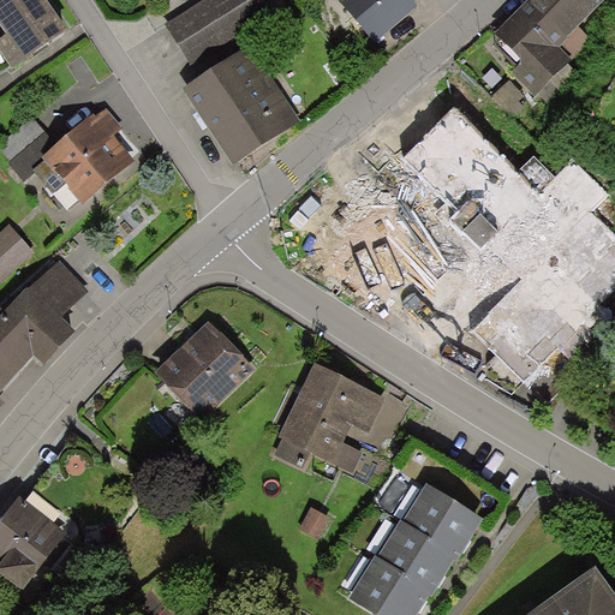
[(67,29),(46,0),(0,0),(0,25),(6,34),(0,37),(0,52),(12,69),(67,29)]
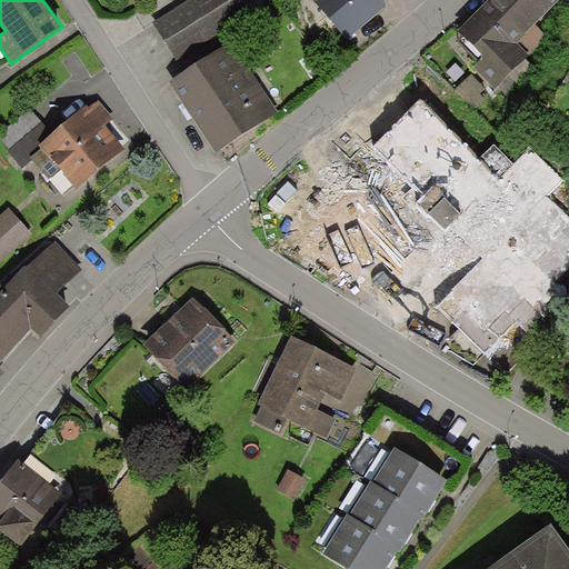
[(175,57),(253,7),(248,0),(189,0),(153,23),(175,57)]
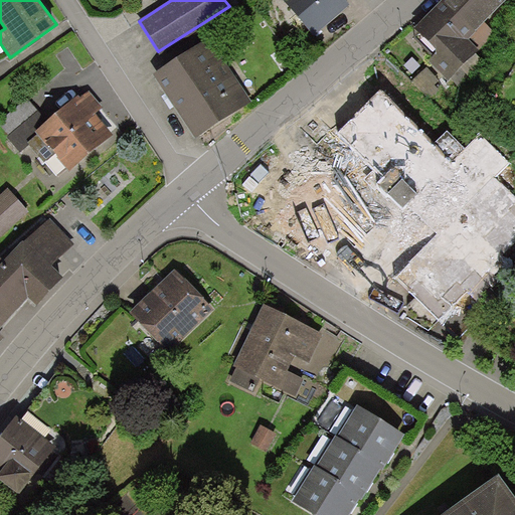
[(350,6),(345,0),(283,0),(314,36),(350,6)]
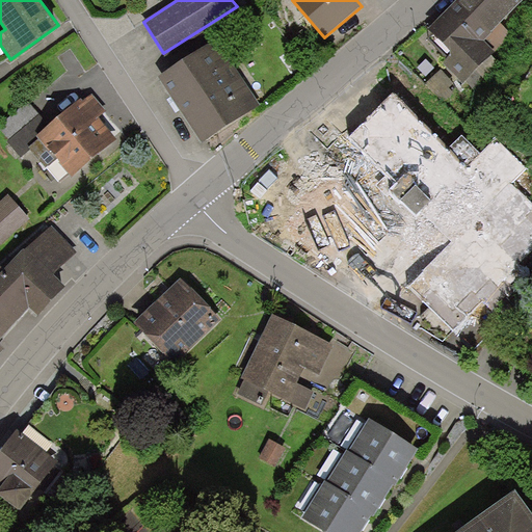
[(458,0),(427,30),(453,56),(444,64),(463,84),(467,81),(475,90),(501,65),(491,55),(495,52),(494,50),(511,33),(502,24),(526,0),(458,0)]
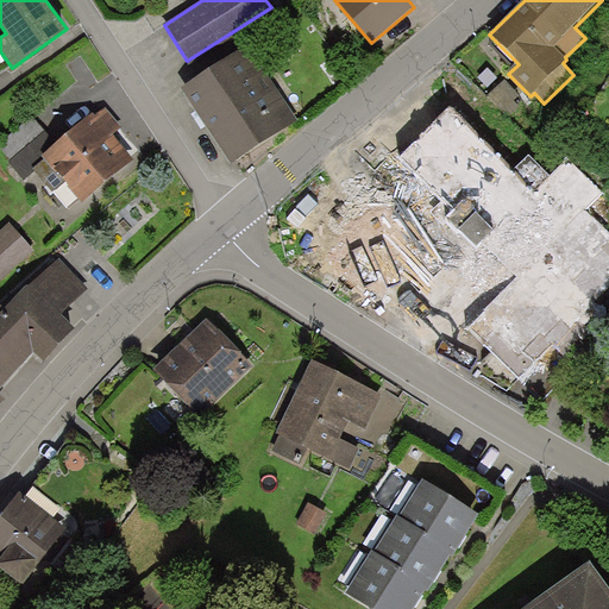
[(250,45),(182,88),(231,164),(299,121),(250,45)]
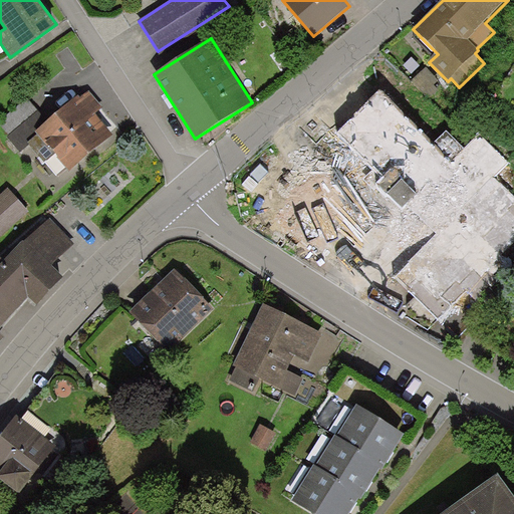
[(103,106),(89,90),(80,97),(78,95),(47,122),(35,133),(38,136),(69,173),(113,135),(95,113),(103,106)]
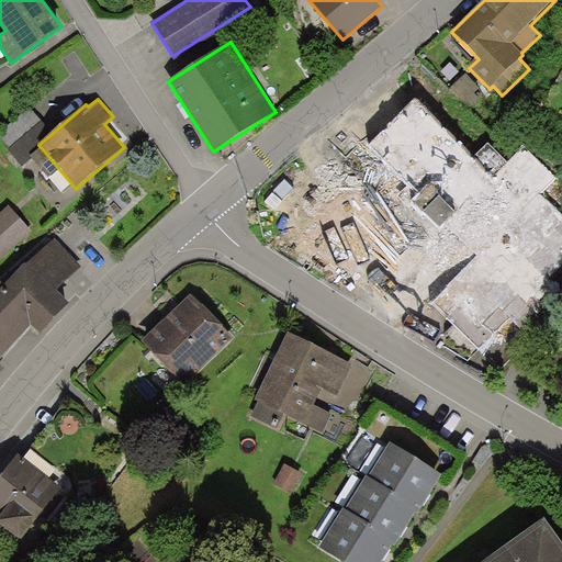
[(431,114),(415,99),(368,147),(418,197),(409,205),(420,217),(423,215),(440,233),(448,225),(478,255),(429,303),(480,352),(508,323),(520,336),(561,293),(561,289),(550,278),(561,266),(561,214),(542,195),(559,179),(523,144),(505,161),(489,144),(472,160),(428,117),(431,114)]
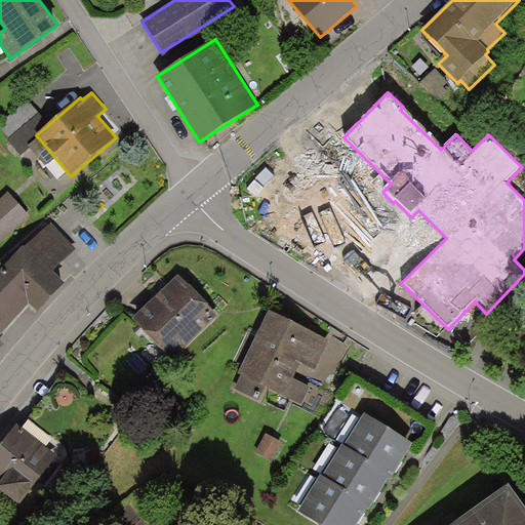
[(36,135),(48,125),(28,102),(0,124),(0,129),(21,154),(39,138),(36,135)]
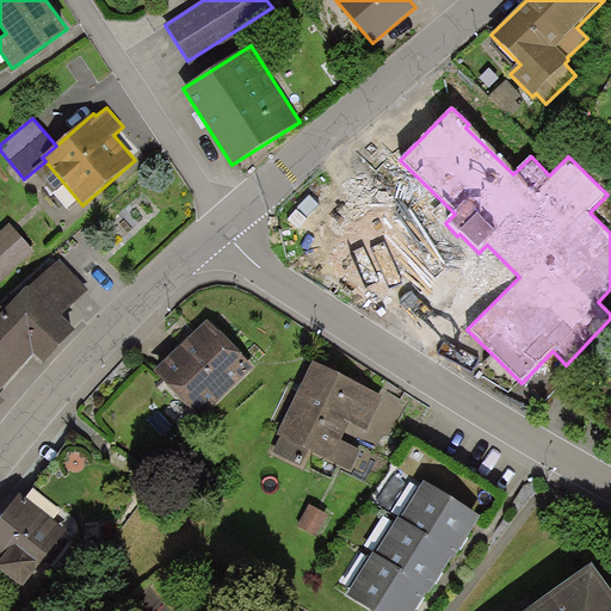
[(376,191),(369,184),(345,209),(352,217),(310,259),(369,316),(390,294),(380,283),(393,270),(424,239),(427,235),(378,187),(376,191)]
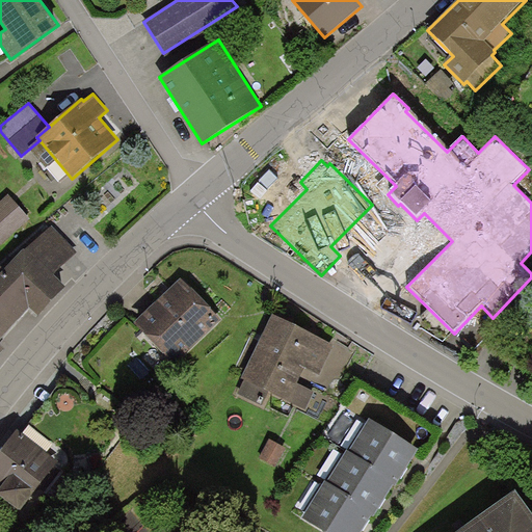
[(9,195),(0,203),(0,244),(30,218),(9,195)]
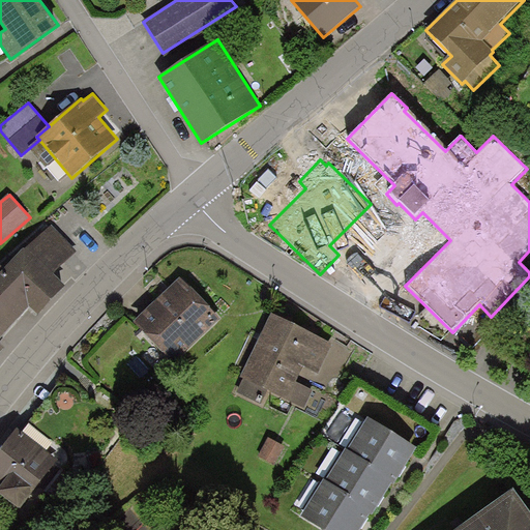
[(395,235),(367,207),(341,234),(376,269),(395,249),(388,243),(395,235)]
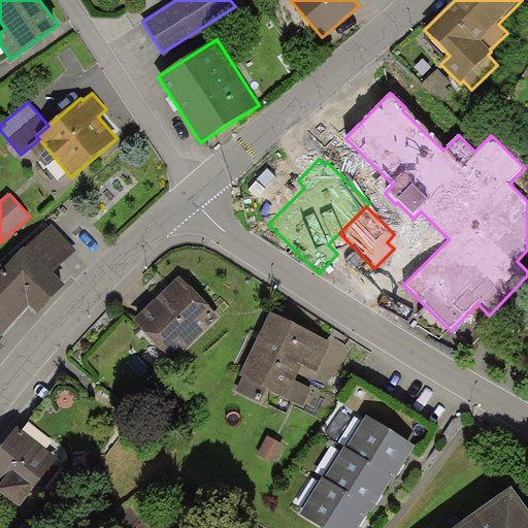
[(52,225),(26,248),(54,273),(75,251),(52,225)]
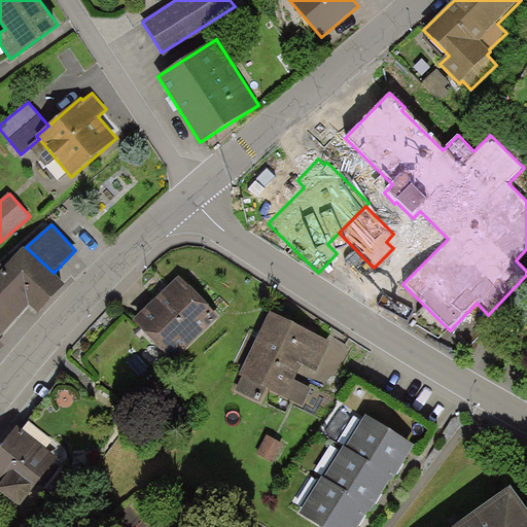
[(54,273),(26,247),(1,273),(0,271),(0,351),(5,347),(0,342),(0,337),(29,307),(37,315),(66,285),(54,273)]
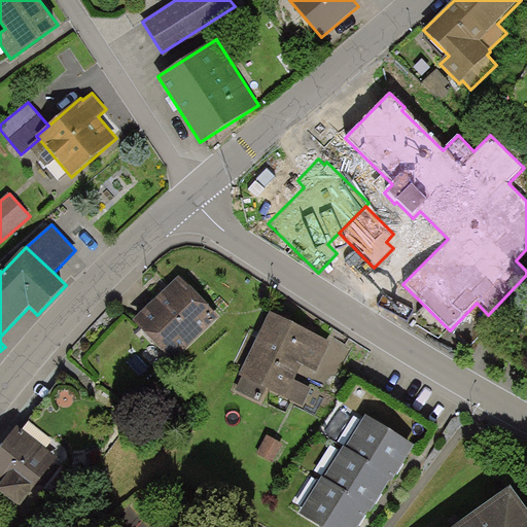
[(220,316),(182,276),(135,320),(173,360),(220,316)]
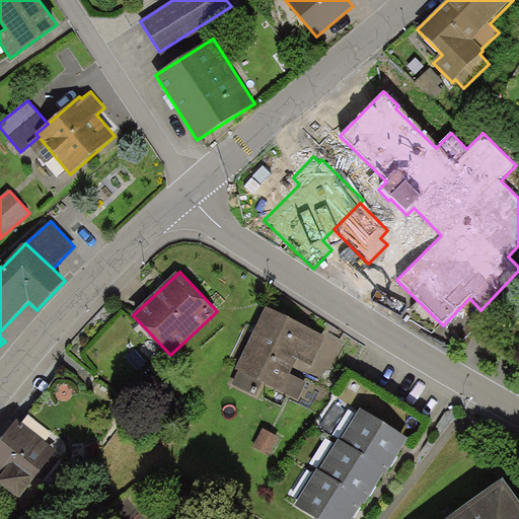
[(326,338),(266,308),(235,370),(239,372),(233,383),(255,394),(262,383),(298,400),(306,382),(290,374),(297,360),(311,367),(326,338)]
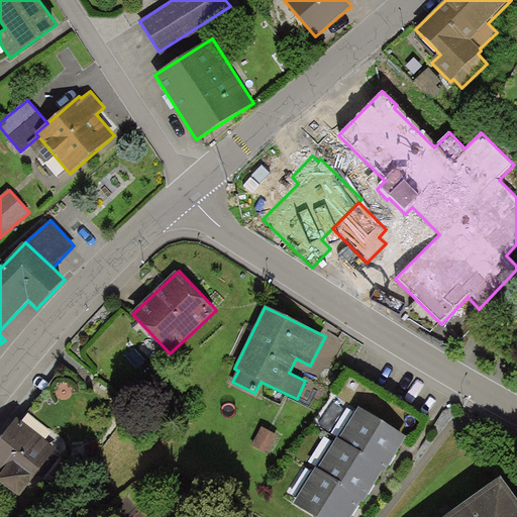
[(406,438),(358,408),(339,439),(387,470),(406,438)]
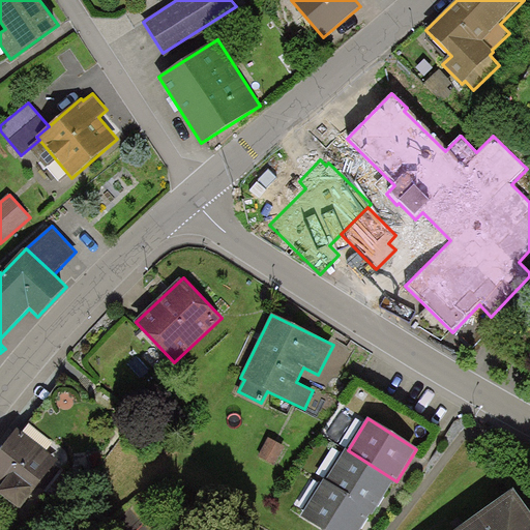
[(59,461),(16,430),(0,450),(0,486),(1,487),(0,487),(0,495),(19,509),(33,490),(35,492),(59,461)]
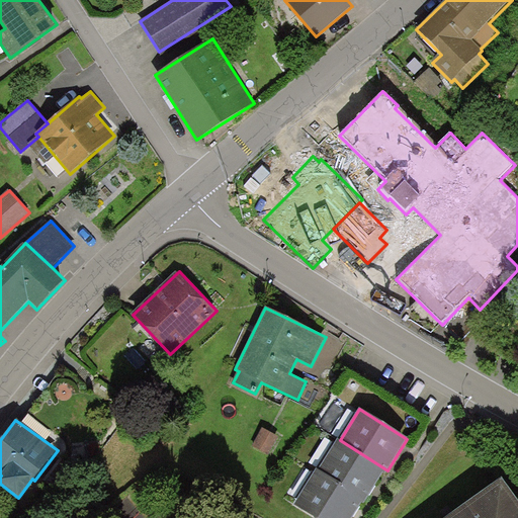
[(278,436),(262,428),(252,446),(268,454),(278,436)]
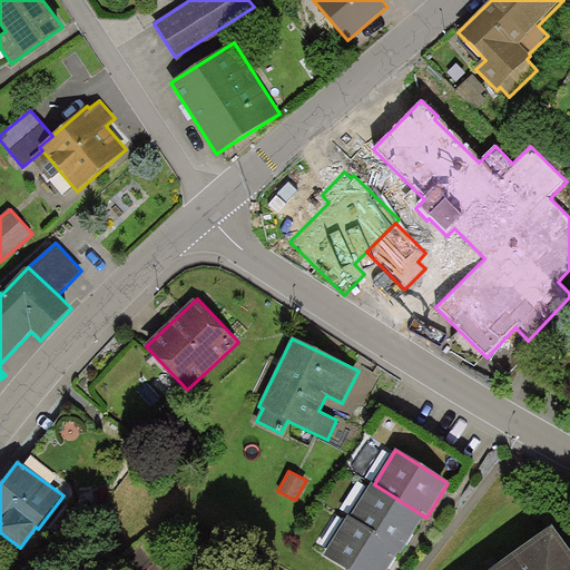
[(423,522),(426,518),(374,484),(372,483),(350,518),(404,551),(421,520),(423,522)]
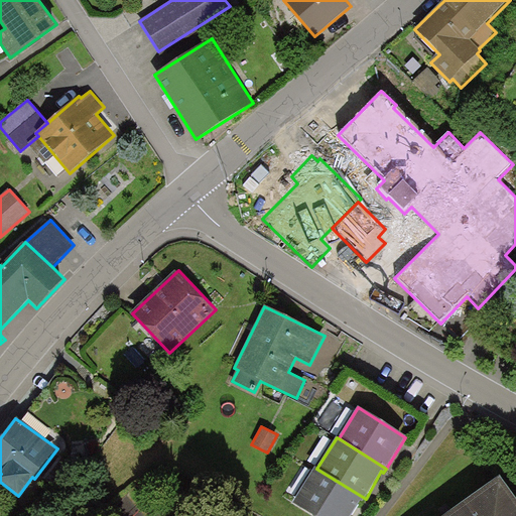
[(366,499),(316,469),(315,468),(293,503),(313,515),(351,515),(360,502),(363,504),(366,499)]
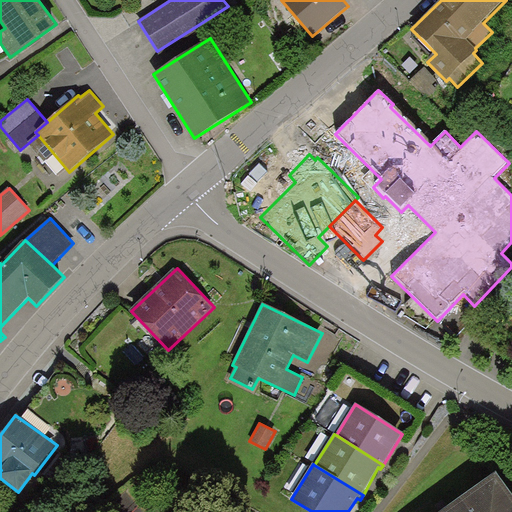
[(444,511),(511,511),(511,497),(496,475),(444,511)]
